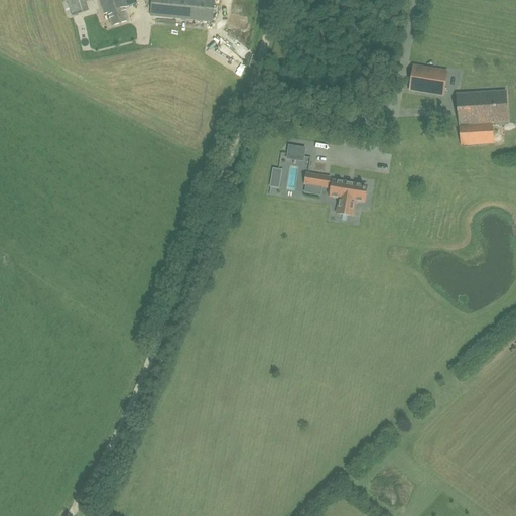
[(85,0),(67,0),(72,17),(89,11),(85,0)]
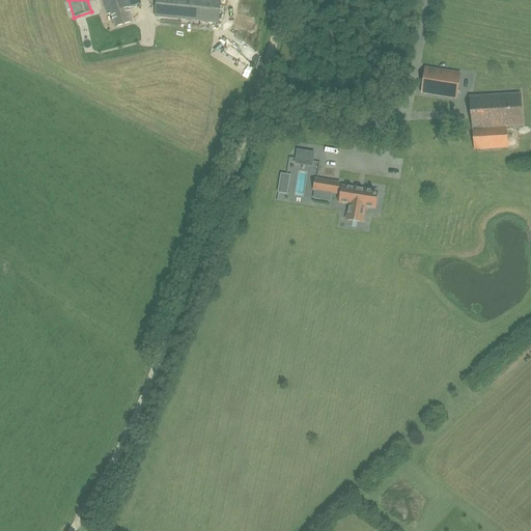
[(115,27),(132,22),(128,8),(132,7),(129,0),(102,0),(107,15),(111,14),(115,27)]
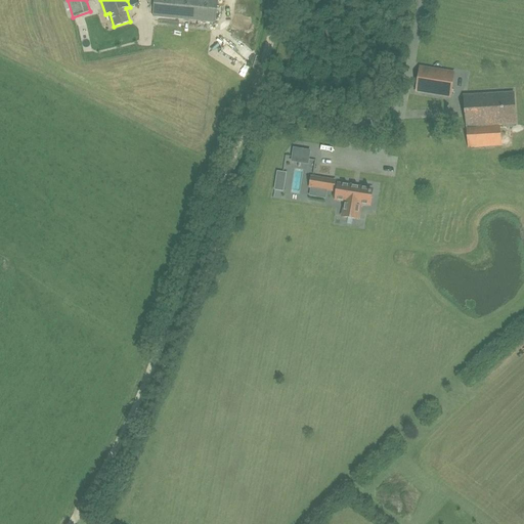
[(154,0),(153,16),(215,23),(217,0),(154,0)]
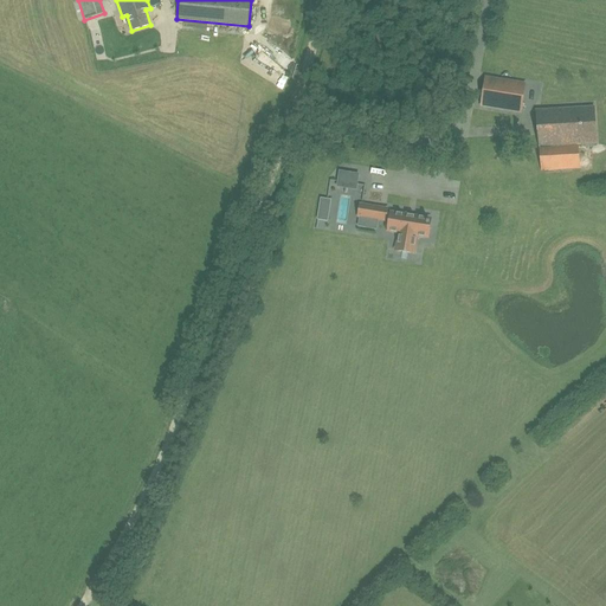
[(492,79),(487,78),(485,85),(482,107),(492,108),(516,111),(520,113),(524,84),(519,83),(492,79)]
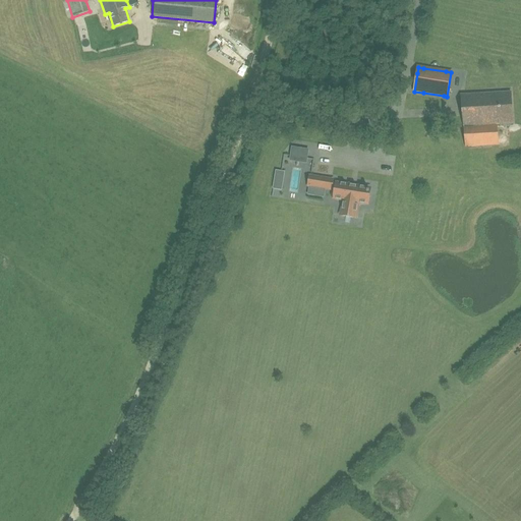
[(497,124),(513,123),(511,92),(461,96),(465,147),(466,147),(466,156),(467,166),(499,163),(498,153),(495,153),(495,145),(499,145),(497,124)]
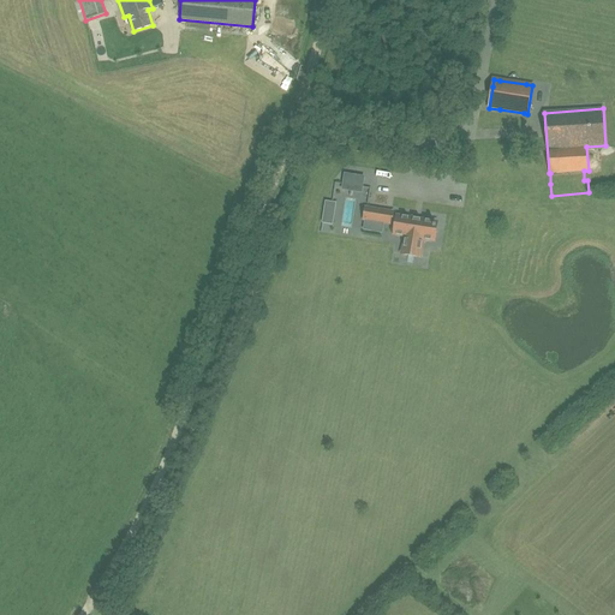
[(362,187),(363,178),(345,174),(342,185),(362,187)]
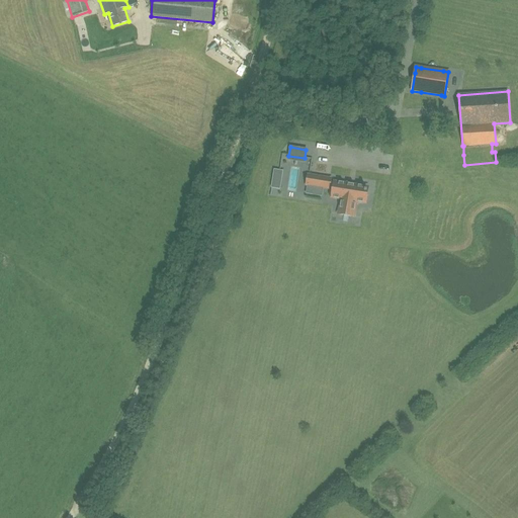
[(308,185),(307,193),(322,196),(323,188),(329,189),(329,187),(330,183),(330,181),(330,179),(325,178),(309,175),(307,185),(308,185)]
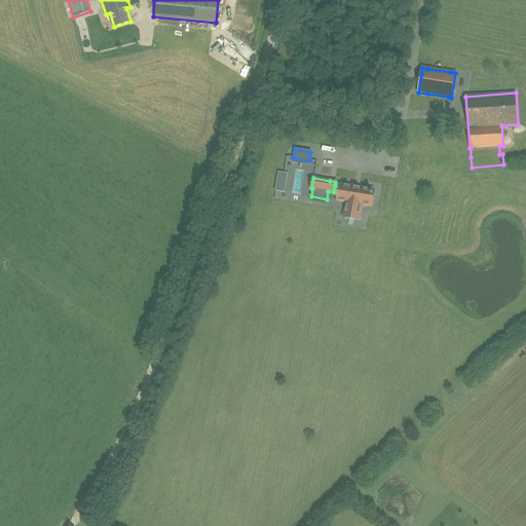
[(335,186),(334,190),(339,191),(338,200),(346,202),(344,218),(359,220),(361,204),(370,205),(372,195),(372,193),(372,190),(360,188),(340,185),(339,187),(335,186)]
